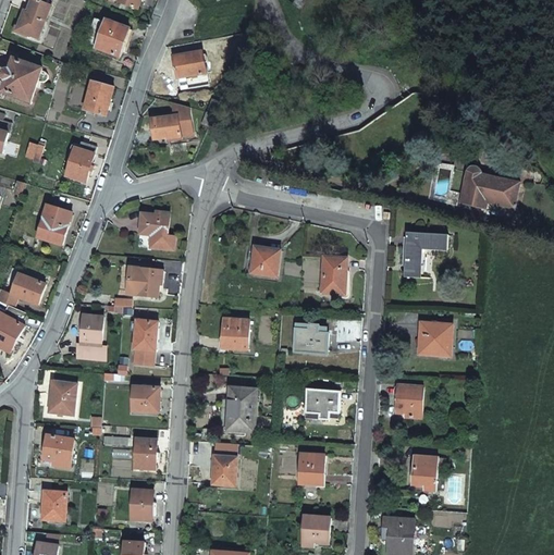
[(22,11),(16,25),(26,28),(25,32),(37,37),(51,0),(29,0),(25,12),(22,11)]
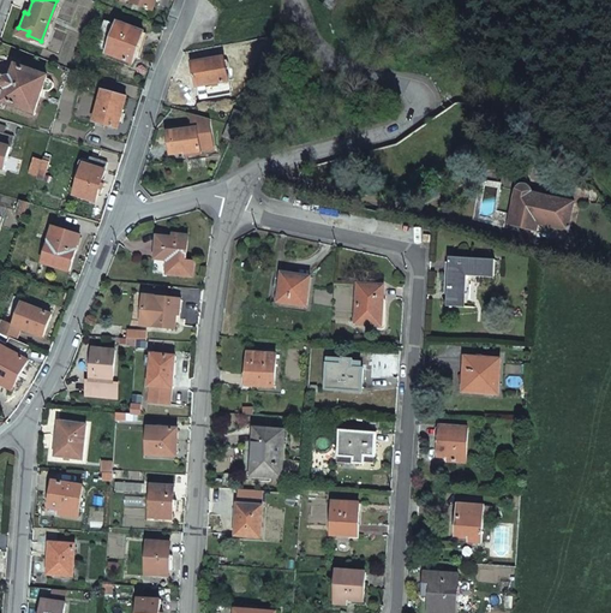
[(115,21),(105,51),(130,61),(142,30),(115,21)]
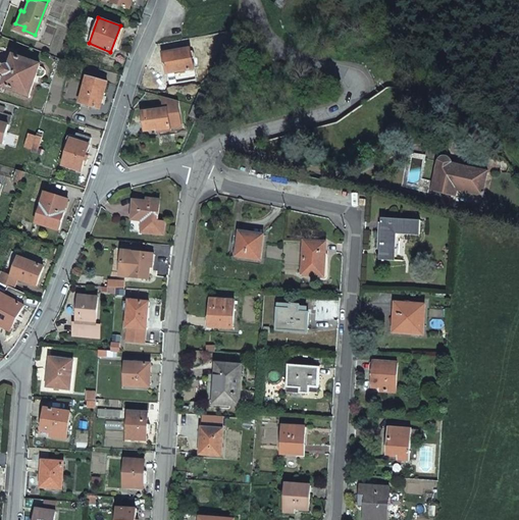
[(160,51),(164,71),(178,69),(180,76),(194,75),(188,46),(160,51)]
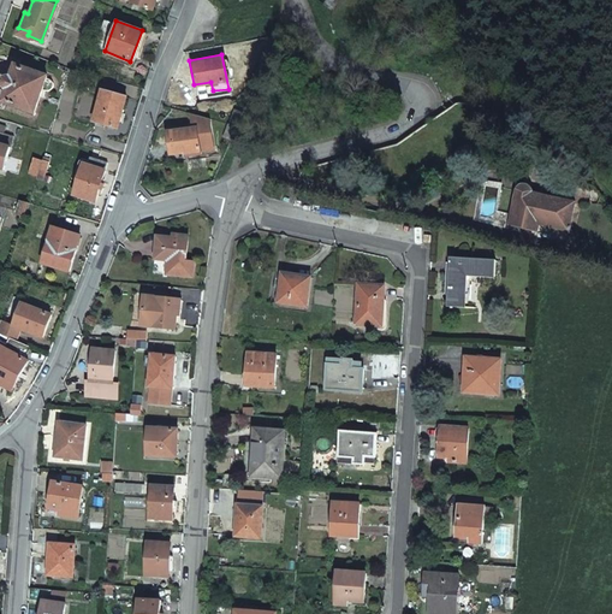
[(6,87),(3,99),(33,108),(40,87),(43,88),(48,87),(51,83),(51,80),(48,76),(43,75),(45,70),(15,60),(11,72),(6,72),(3,75),(1,80),(3,83),(6,87)]
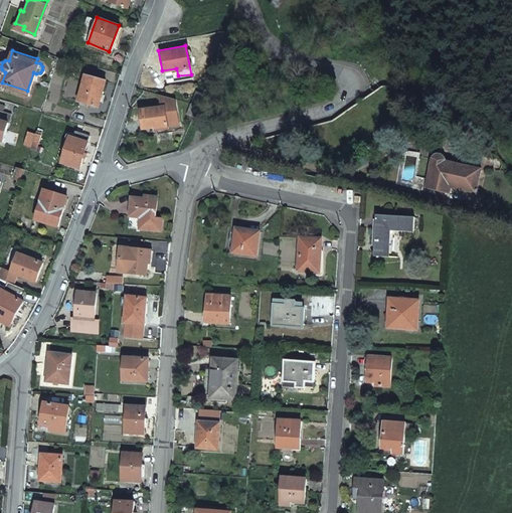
[(56,54),(54,61),(63,64),(65,57),(56,54)]
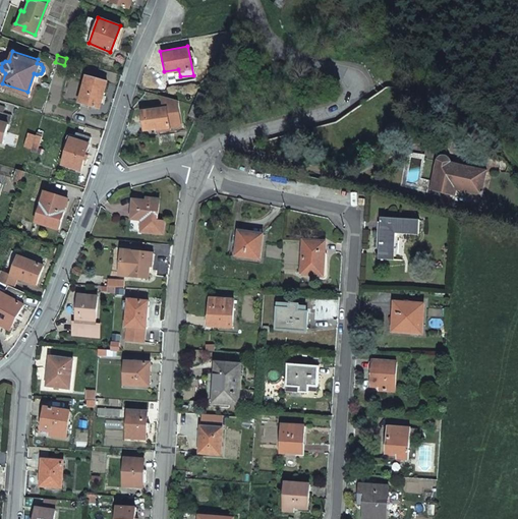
[(87,74),(78,101),(98,106),(106,79),(87,74)]
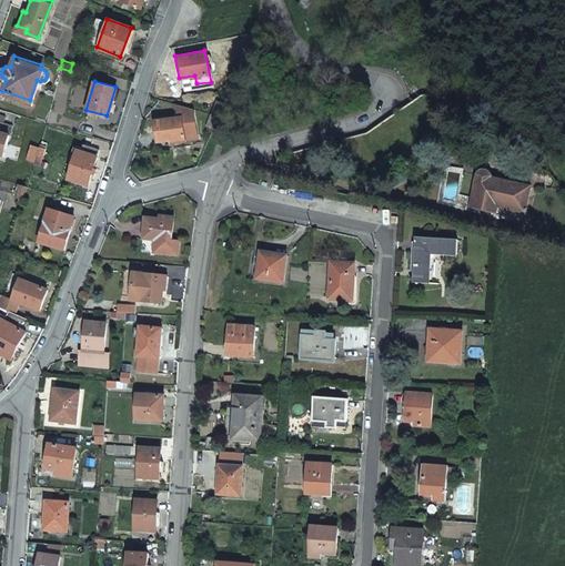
[(209,113),(215,114),(221,102),(214,100),(209,113)]
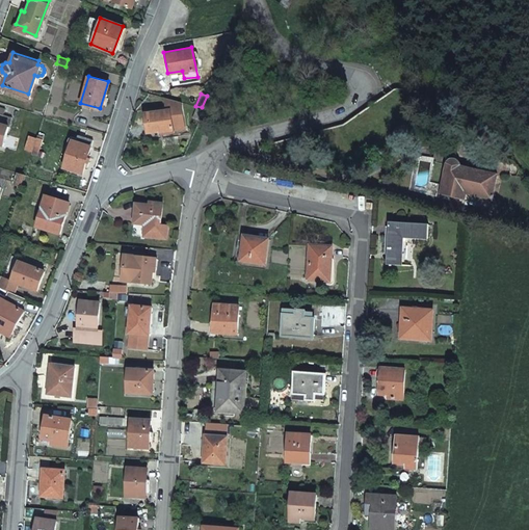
[(142,113),(146,132),(159,130),(159,133),(172,131),(170,129),(182,128),(179,102),(163,98),(164,110),(142,113)]
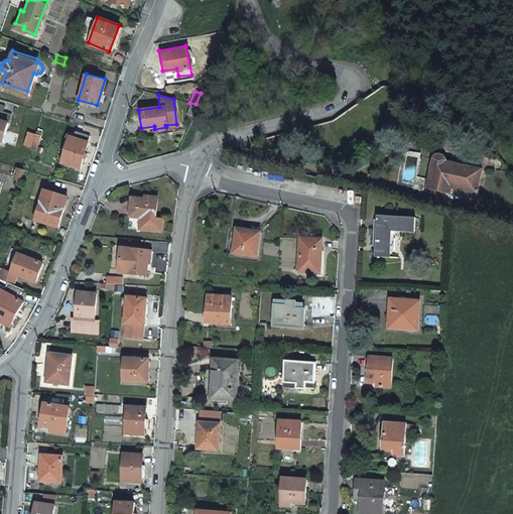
[(184,114),(190,116),(196,104),(189,103),(184,114)]
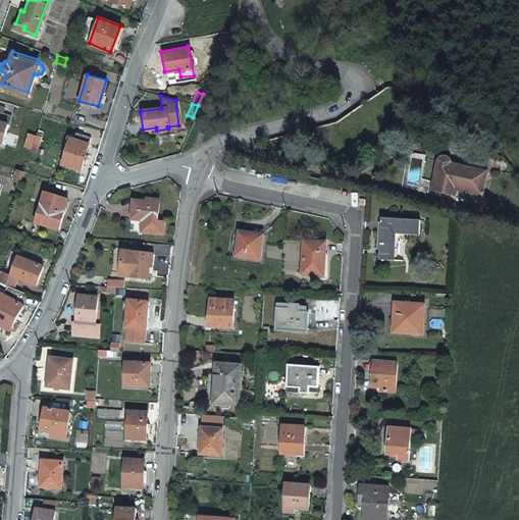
[(0,141),(2,142),(10,113),(0,110),(0,141)]
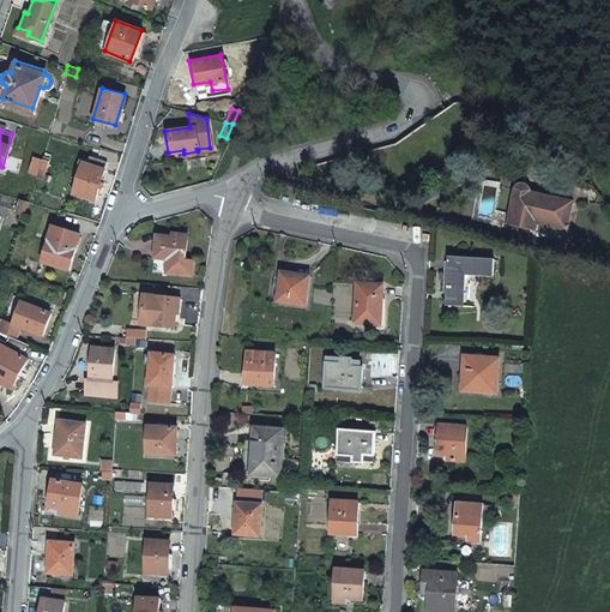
[(80,161),(72,192),(94,198),(106,160),(88,154),(85,162),(80,161)]
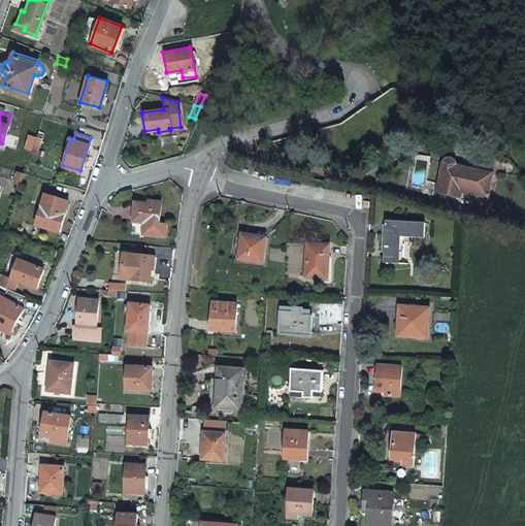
[(24,145),(31,149),(35,135),(28,133),(24,145)]
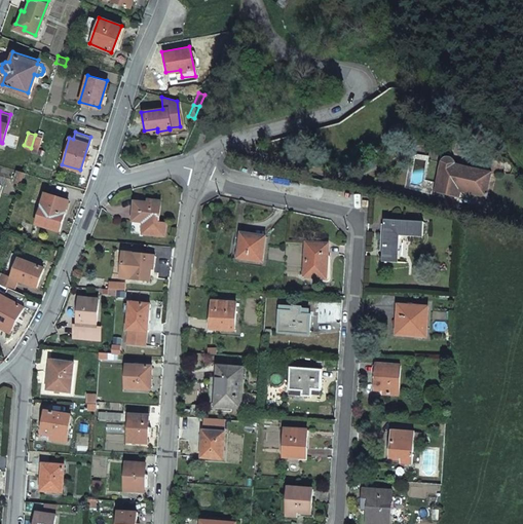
[(30,150),(36,152),(42,135),(36,133),(30,150)]
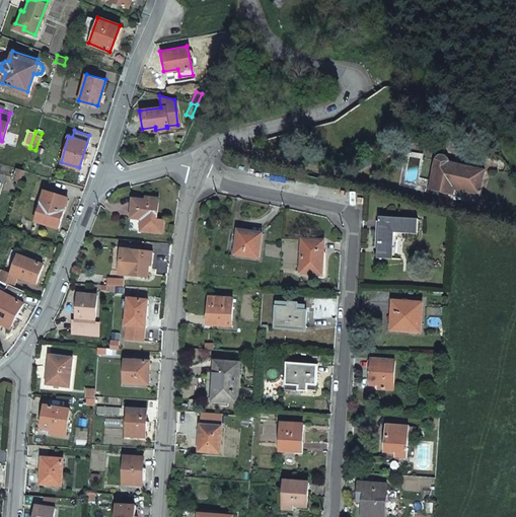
[(450,161),(451,157),(451,154),(449,150),(446,148),(443,148),(439,149),(437,152),(428,187),(442,191),(445,182),(452,185),(478,192),(485,171),(450,161)]
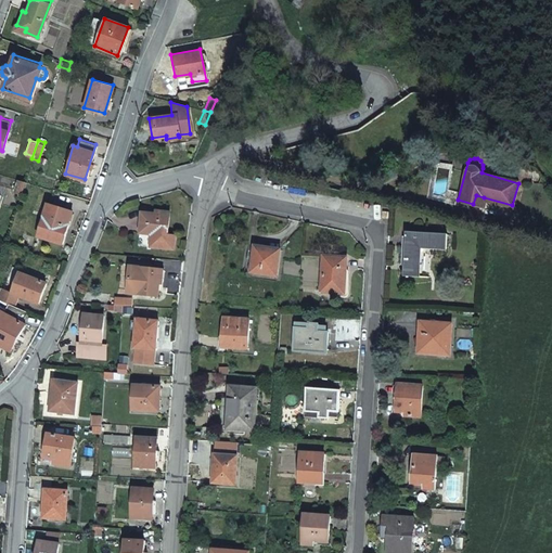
[(518,179),(483,168),(482,172),(518,183),(518,179)]
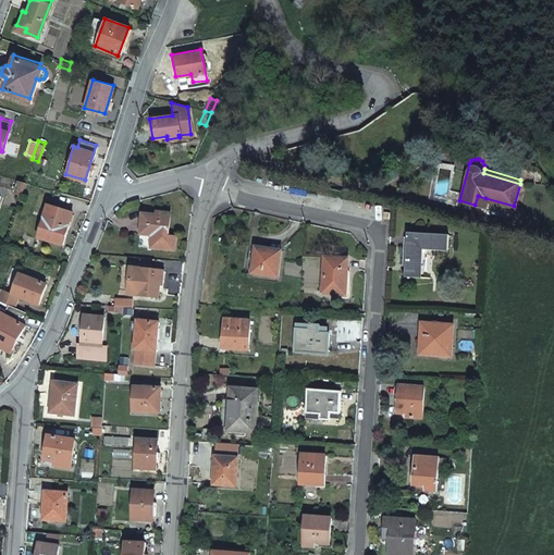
[(20,194),(24,181),(17,179),(13,192),(20,194)]
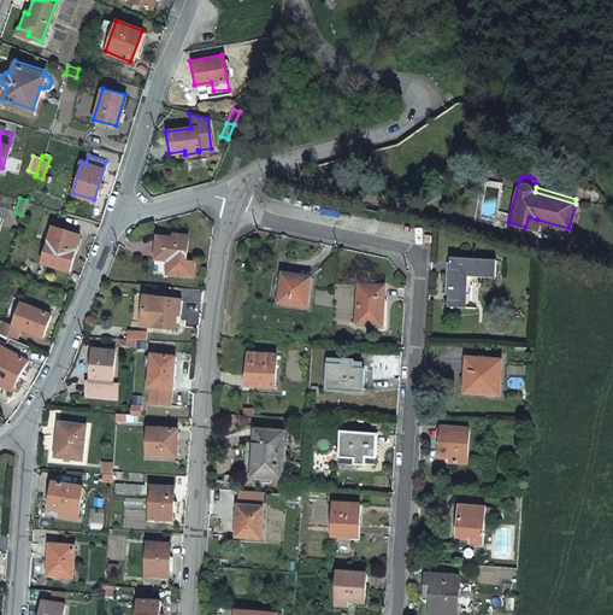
[(529,217),(525,227),(535,229),(537,220),(529,217)]
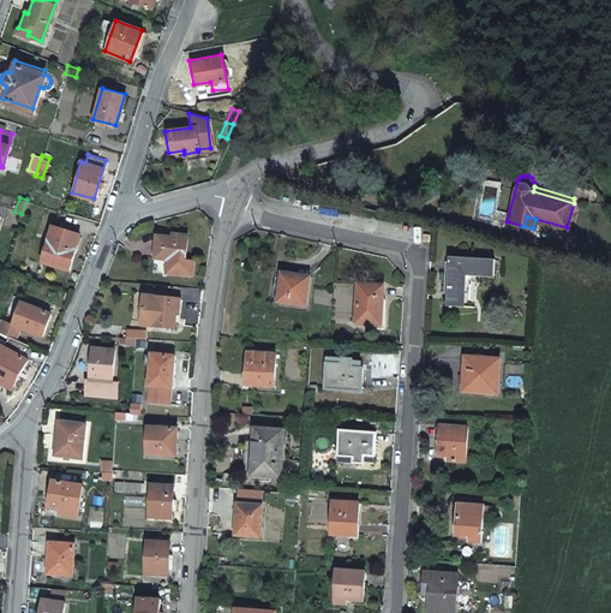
[(52,225),(41,261),(67,268),(77,233),(52,225)]
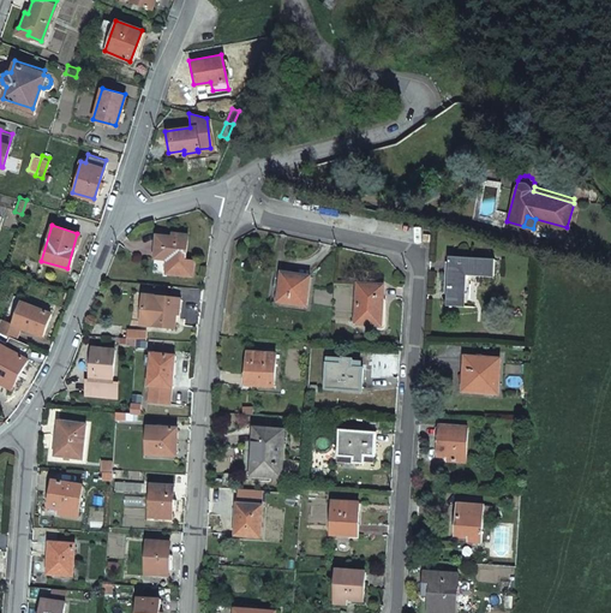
[(165,272),(190,273),(192,260),(183,259),(186,232),(169,231),(169,234),(156,233),(154,247),(159,247),(157,257),(166,259),(165,272)]
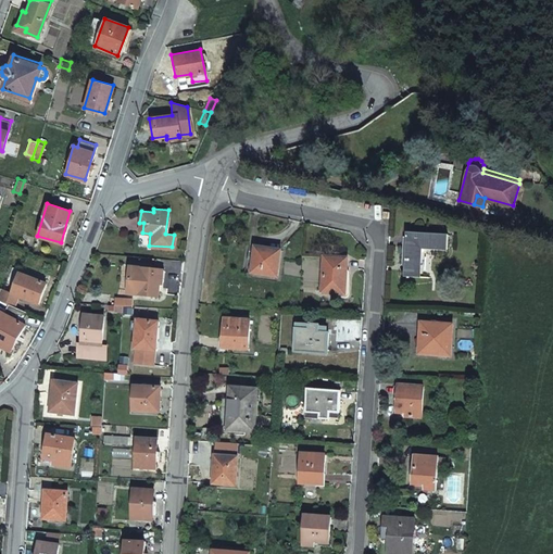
[(405,230),(402,273),(415,275),(418,246),(444,248),(445,234),(405,230)]
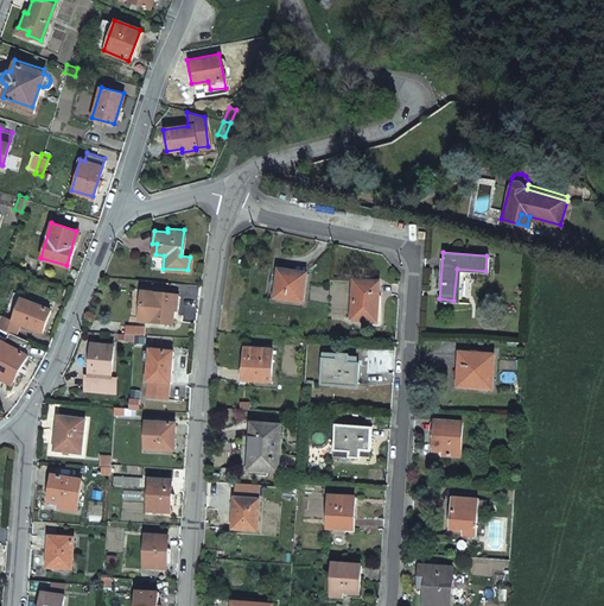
[(275,269),(271,297),(299,302),(304,272),(275,269)]
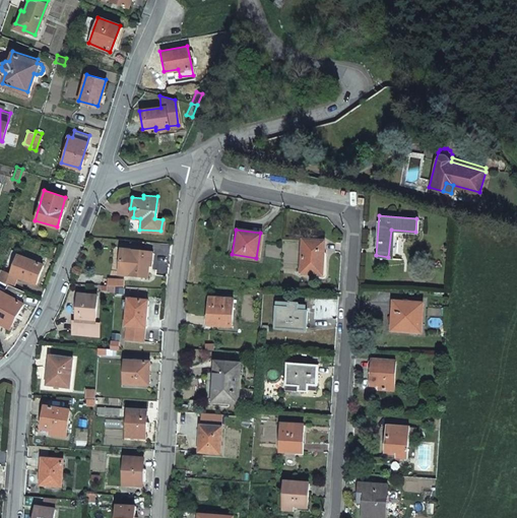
[(302,240),(299,272),(320,273),(322,241),(302,240)]
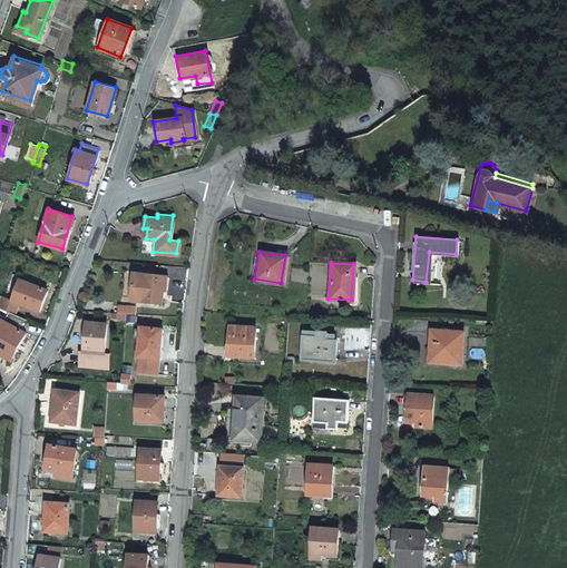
[(132,271),(129,299),(160,302),(162,286),(165,287),(166,274),(132,271)]
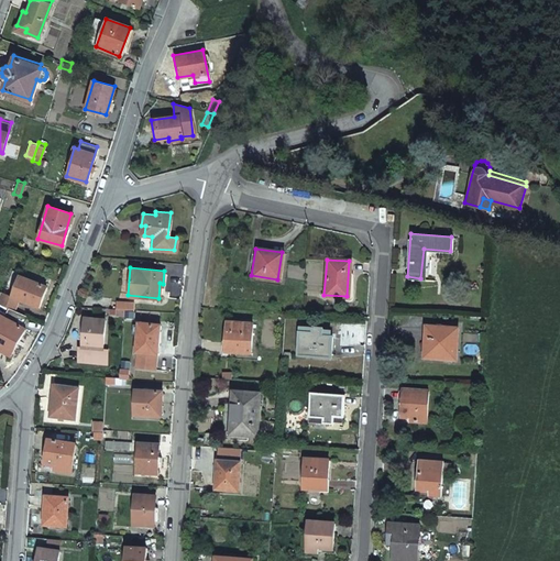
[(17,299),(36,307),(45,286),(19,275),(10,296),(0,293),(0,305),(7,308),(12,310),(17,299)]
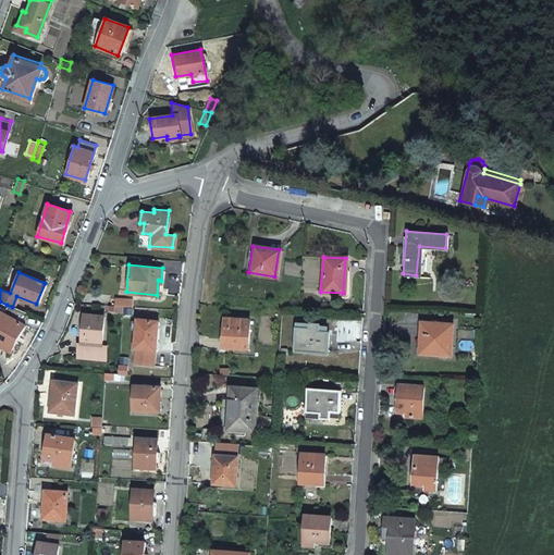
[(12,307),(7,305),(2,313),(0,312),(0,345),(5,348),(13,334),(17,336),(24,324),(20,322),(25,312),(12,307)]
